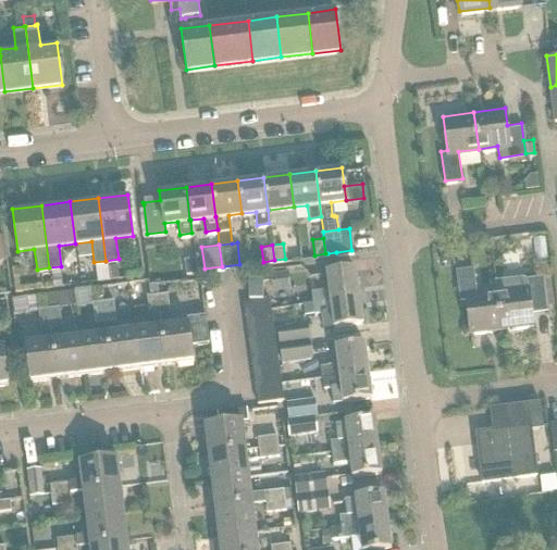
[(185,272),(196,270),(195,254),(183,257),(185,272)]
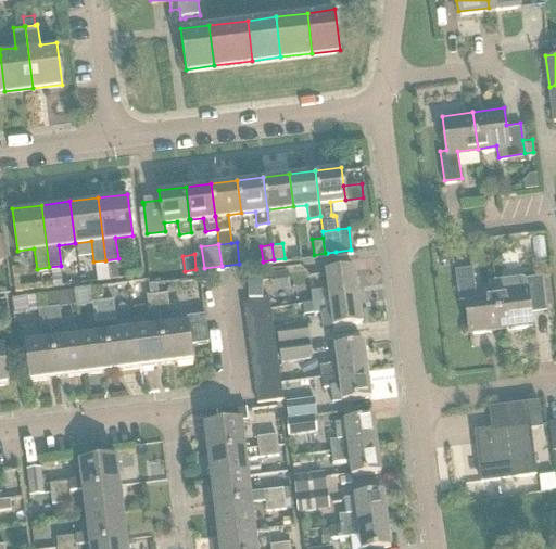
[(116,262),(109,263),(110,276),(118,275),(116,262)]
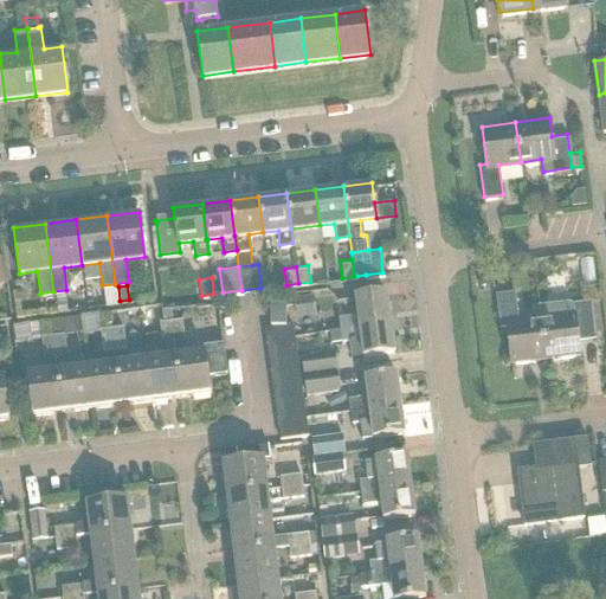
[(546,356),(540,303),(537,303),(540,317),(519,320),(514,289),(496,290),(500,324),(507,323),(511,360),(546,356)]
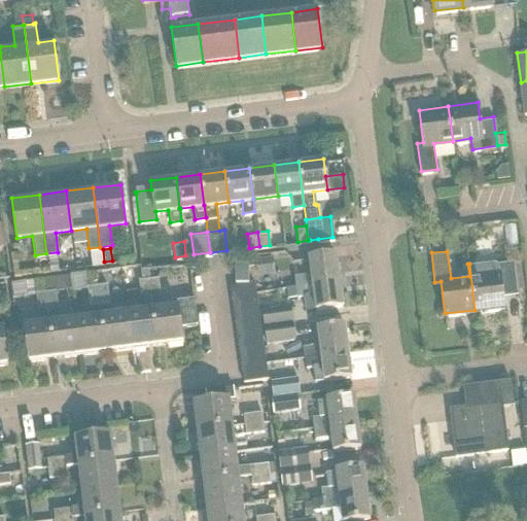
[(295,283),(340,278),(336,252),(309,255),(311,271),(294,273),(295,283)]
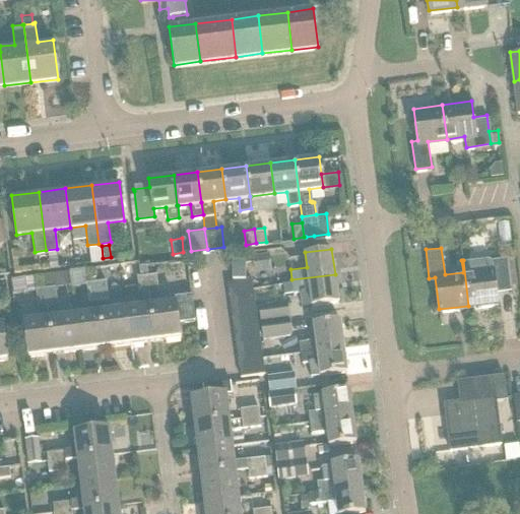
[(270,264),(268,250),(252,252),(254,266),(270,264)]
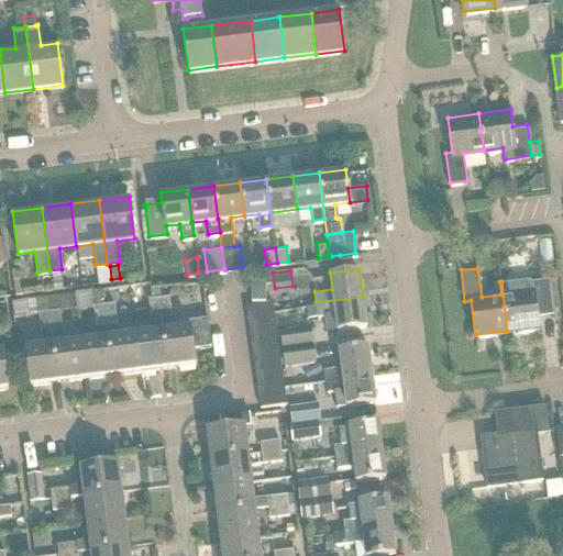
[(501,281),(507,331),(538,326),(536,310),(552,308),(549,277),(529,279),(529,278),(501,281)]
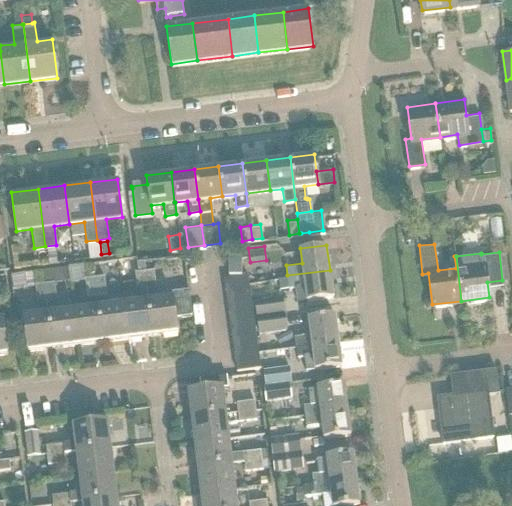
[(227,273),(240,273),(240,255),(227,255),(227,273)]
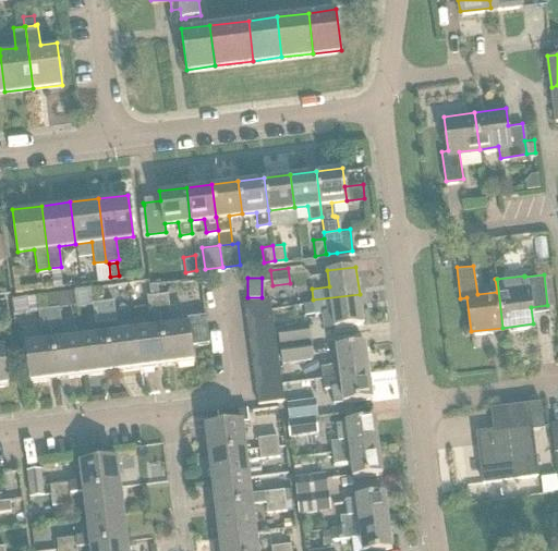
[(106,319),(102,298),(101,283),(89,284),(94,320),(106,319)]
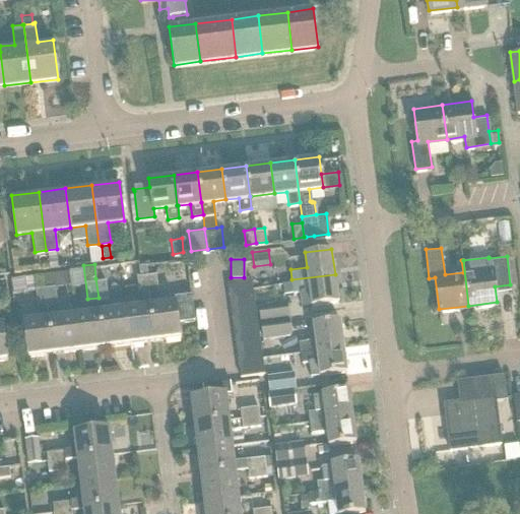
[(149,291),(157,291),(155,271),(146,272),(149,291)]
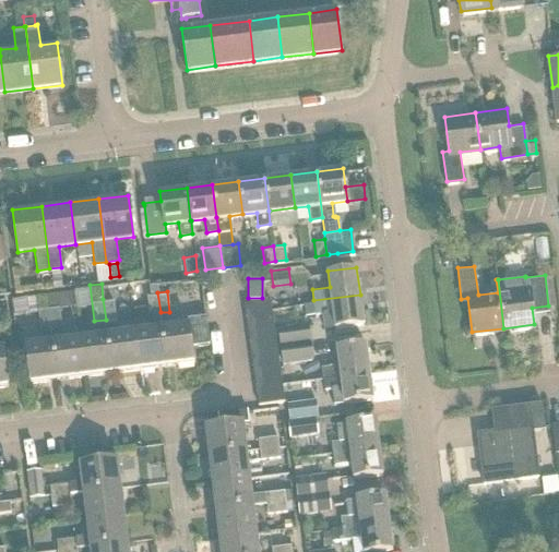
[(36,292),(12,296),(14,313),(37,310),(37,308),(38,308),(36,292)]
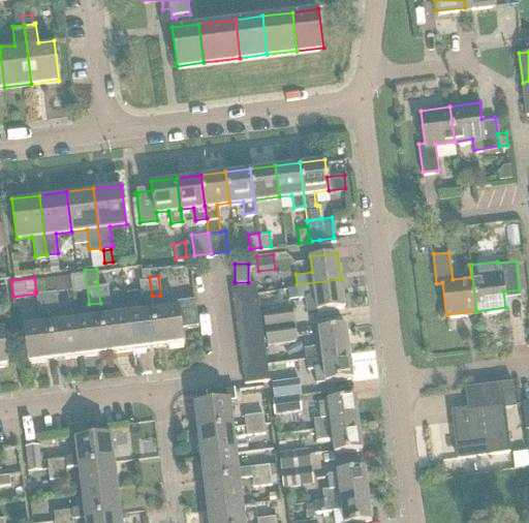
[(152,296),(149,277),(138,278),(141,298),(152,296)]
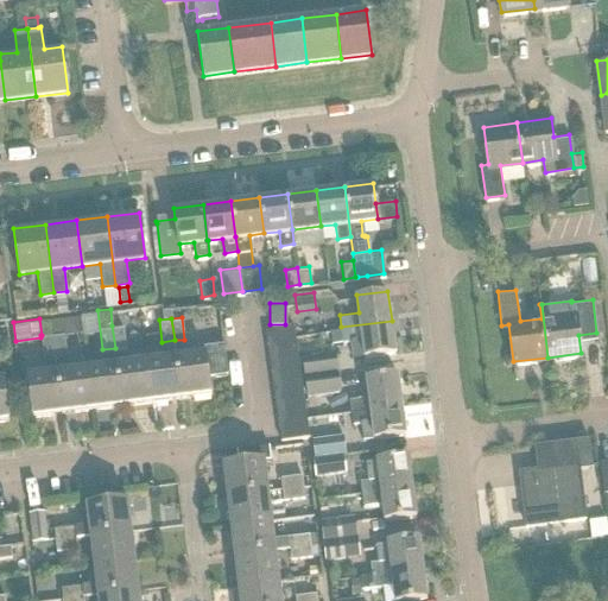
[(362,337),(365,354),(396,350),(392,321),(341,327),(342,340),(362,337)]
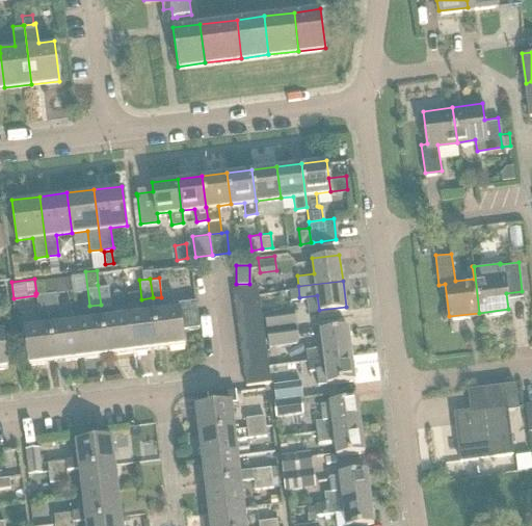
[(98,285),(101,305),(109,304),(107,284),(98,285)]
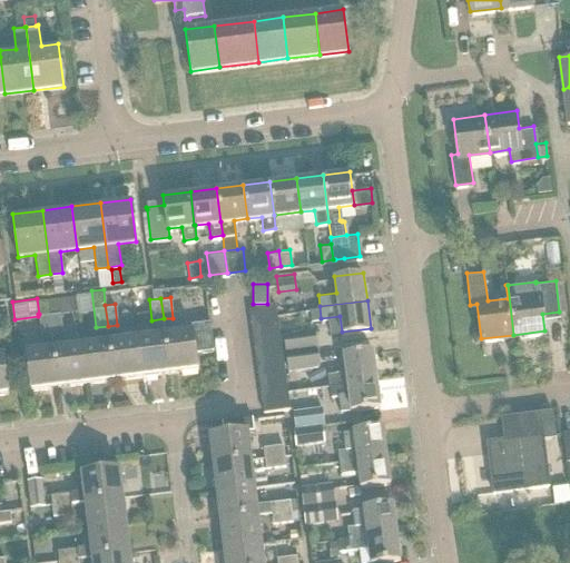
[(249,320),(276,316),(275,304),(248,307),(249,320)]
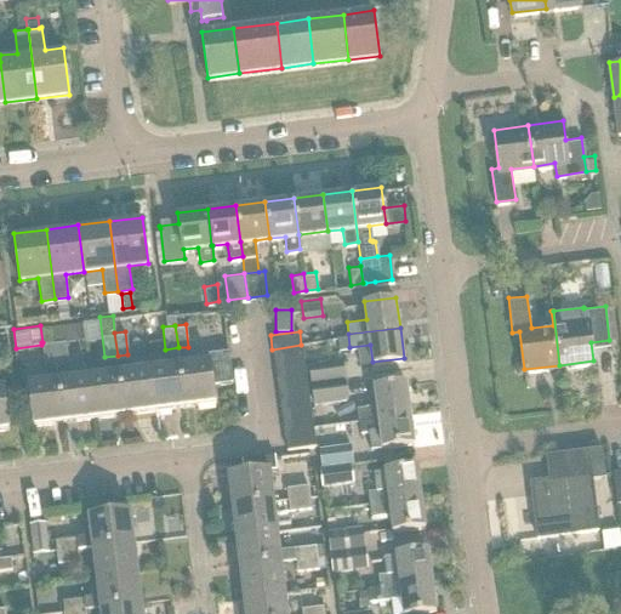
[(348,334),(337,335),(339,348),(349,347),(348,334)]
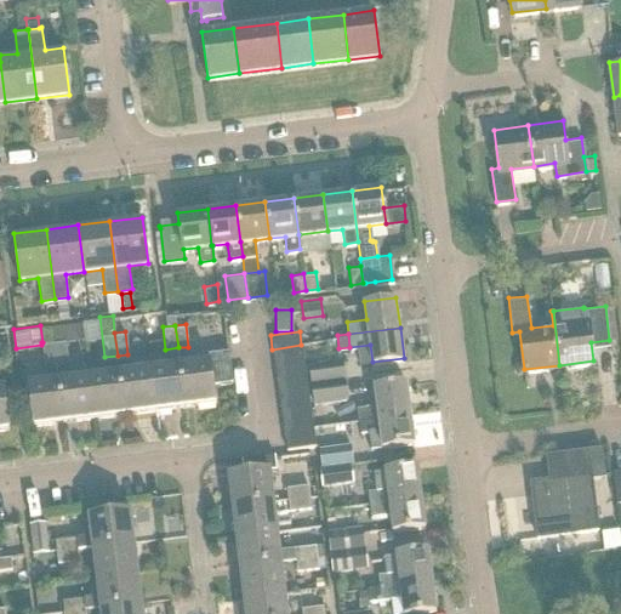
[(55,340),(57,363),(67,362),(64,339),(55,340)]
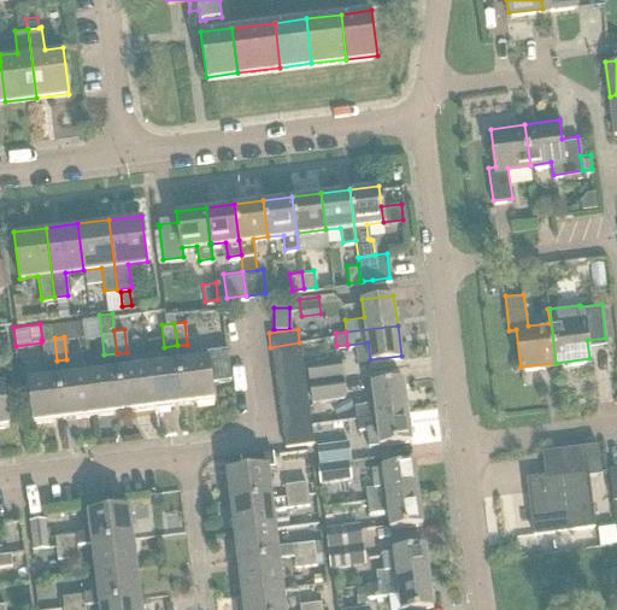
[(42,340),(41,340),(41,342),(43,362),(57,361),(54,338),(42,340)]
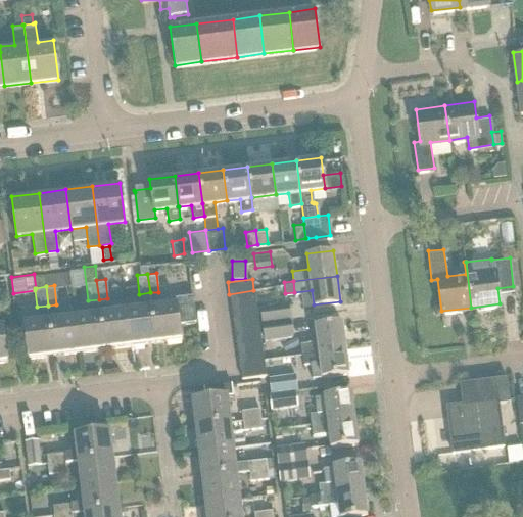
[(231,306),(255,302),(253,290),(229,294),(231,306)]
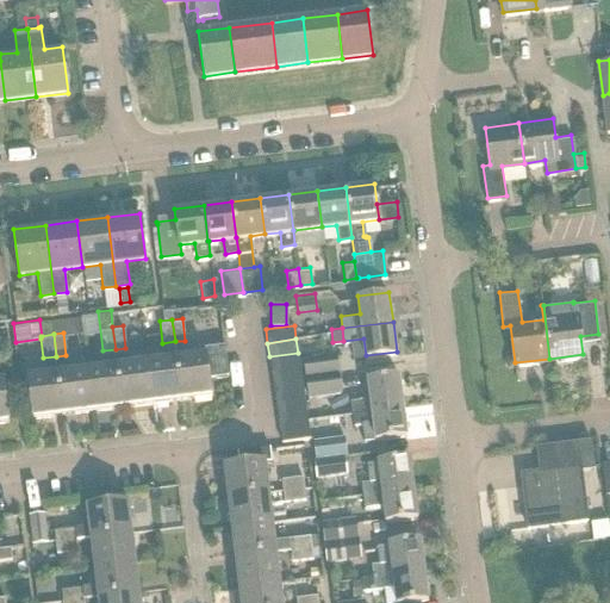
[(206,352),(190,354),(188,340),(185,341),(175,341),(176,355),(182,396),(212,392),(210,375),(229,373),(225,342),(205,344),(206,352)]
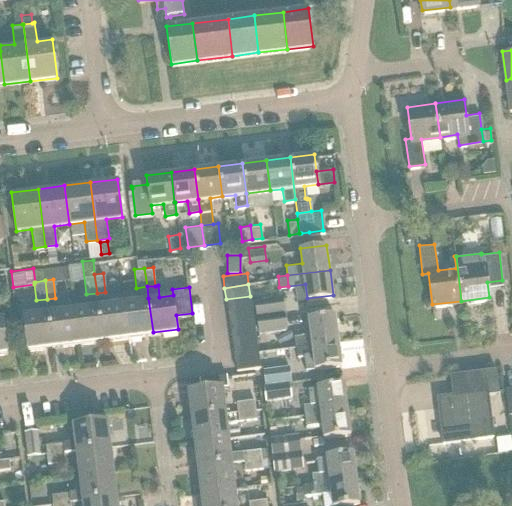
[(137,300),(123,301),(128,335),(153,332),(148,298),(147,286),(136,288),(137,300)]
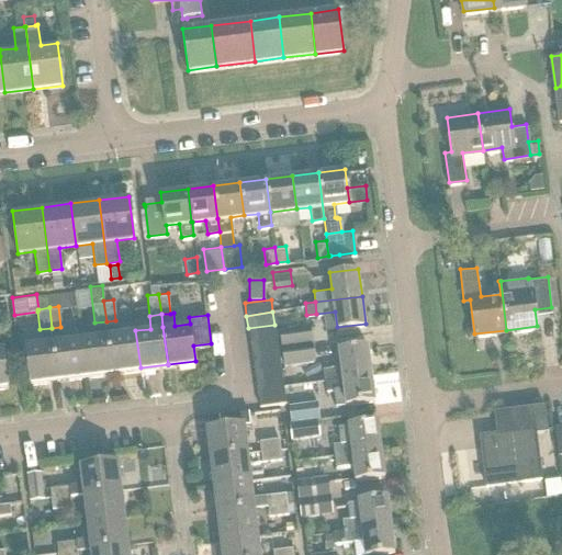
[(250,341),(277,337),(274,325),(248,328),(250,341)]
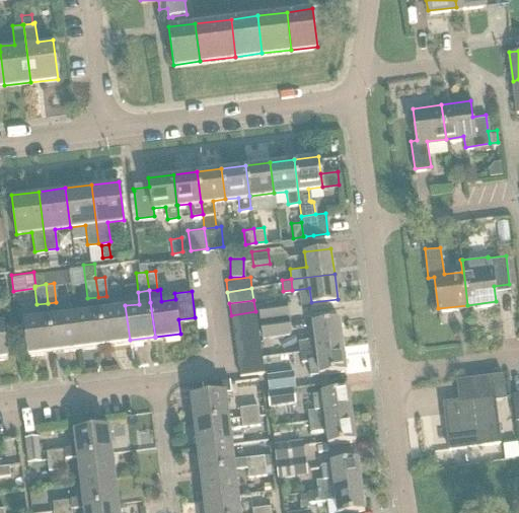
[(257,304),(260,319),(287,316),(285,301),(257,304)]
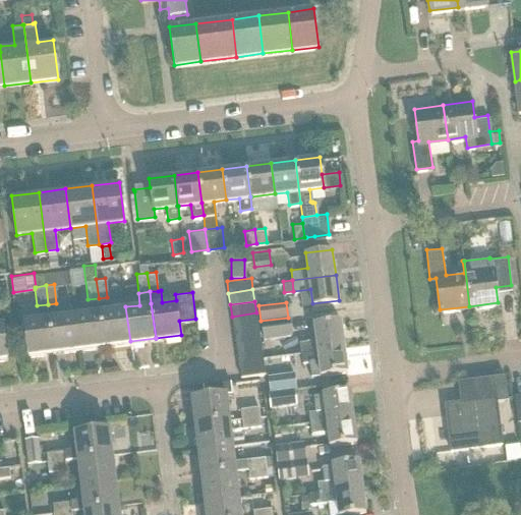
[(54,351),(49,317),(48,304),(37,305),(39,318),(23,320),(27,354),(54,351)]
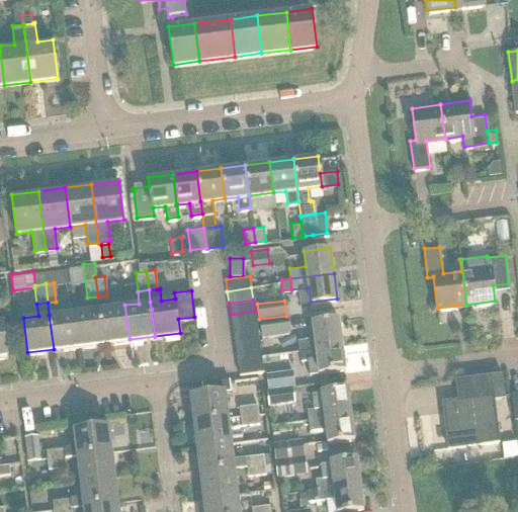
[(104,343),(130,339),(124,305),(99,308),(104,343)]
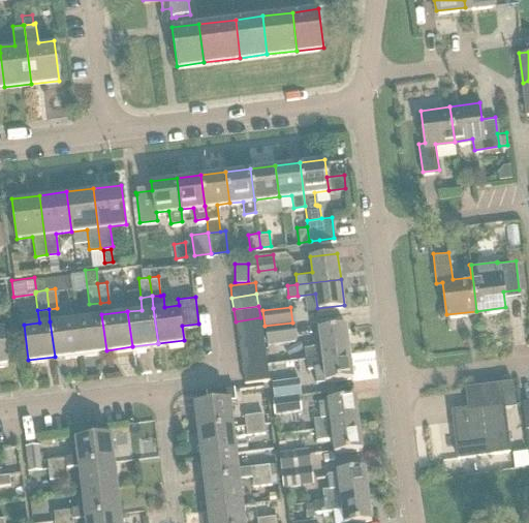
[(81,354),(106,350),(101,314),(75,318),(81,354)]
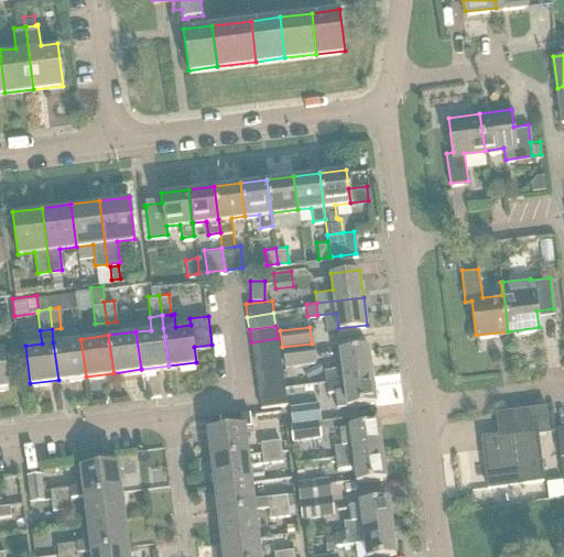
[(251,342),(252,355),(279,351),(278,338),(251,342)]
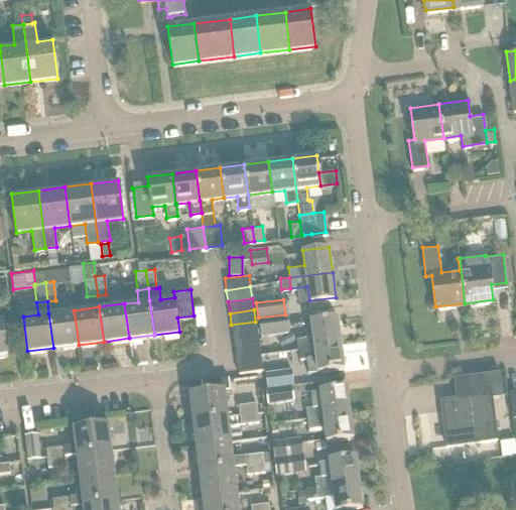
[(53,348),(79,345),(74,310),(48,313),(53,348)]
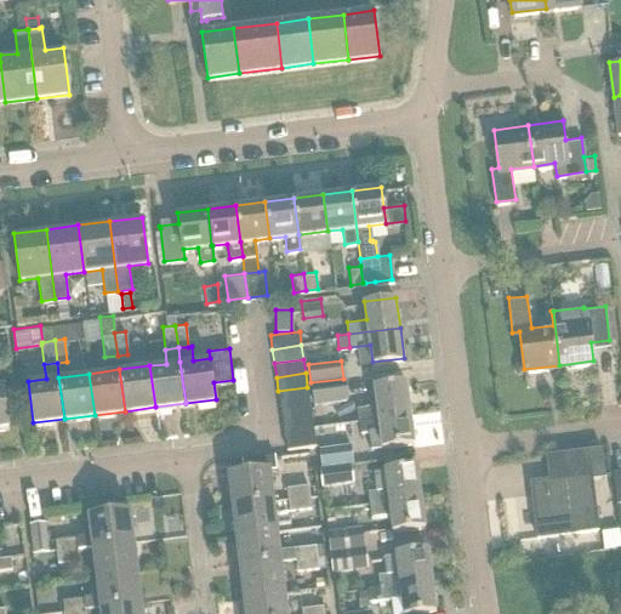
[(346,397),(343,379),(311,384),(313,402),(346,397)]
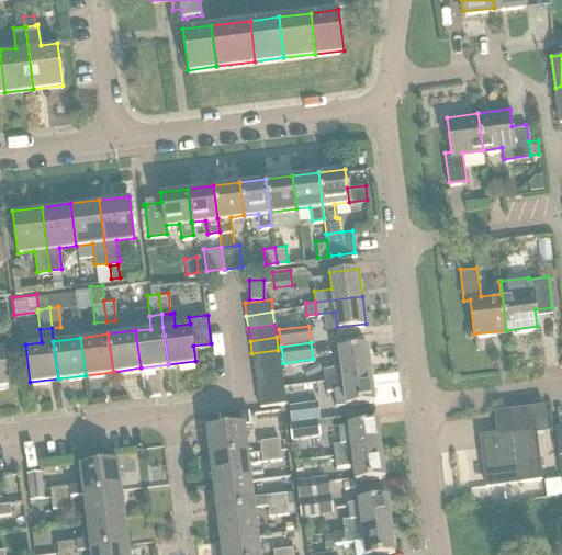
[(325,377),(371,372),(368,344),(339,348),(341,363),(324,366),(325,377)]
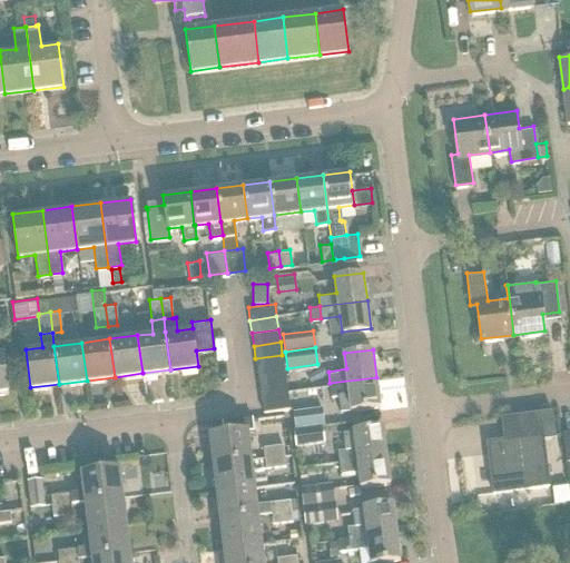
[(284,367),(282,355),(255,358),(257,372),(284,367)]
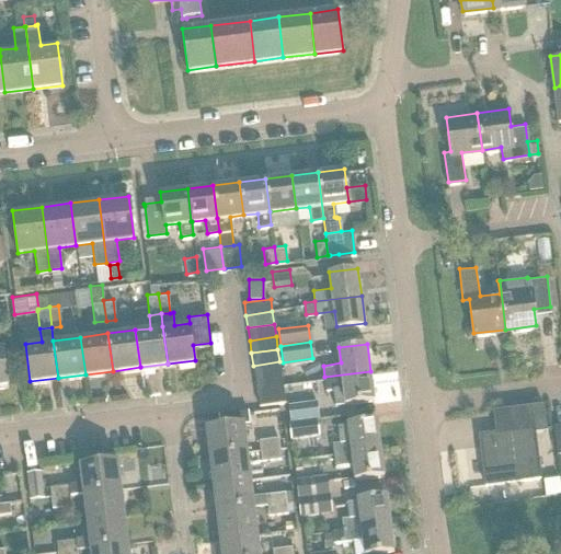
[(254,378),(281,374),(279,361),(253,366),(254,378)]
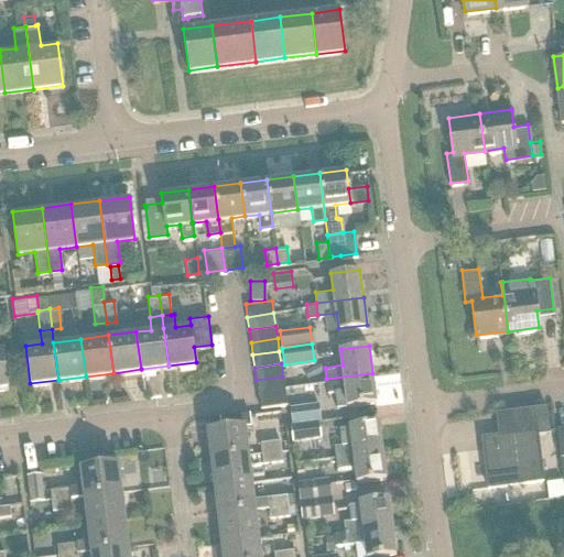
[(376,400),(372,373),(326,379),(327,390),(345,388),(347,404),(376,400)]
